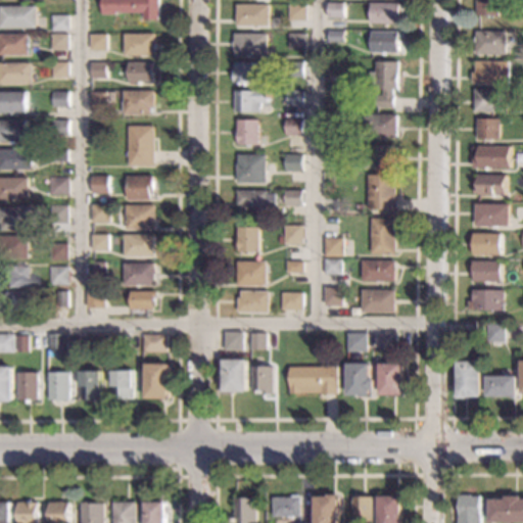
[(158,0),(158,19),(143,19),(143,13),(115,13),(115,15),(100,15),(100,0),(158,0)]
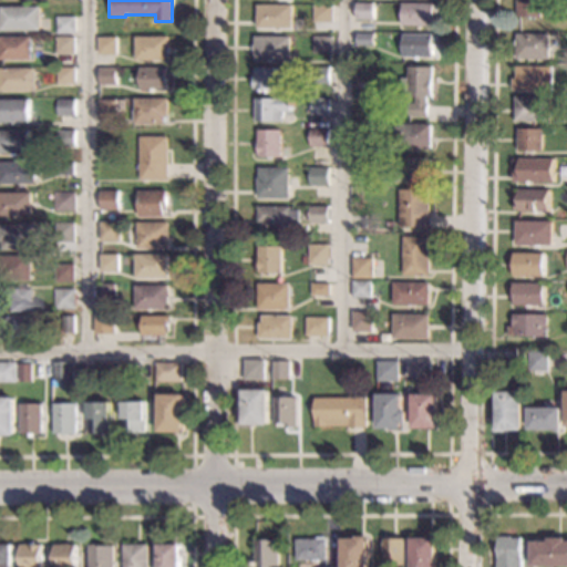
[(542,0),(542,17),(517,17),(517,0),(542,0)]
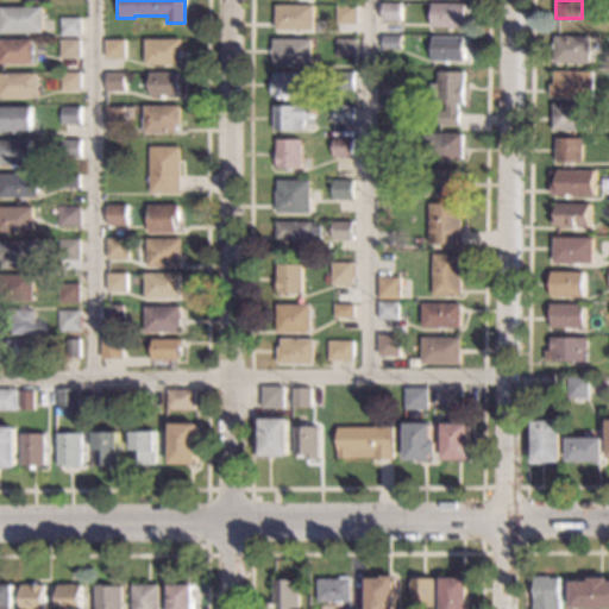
[(402,4),(402,22),(383,22),(384,2),(402,4)]
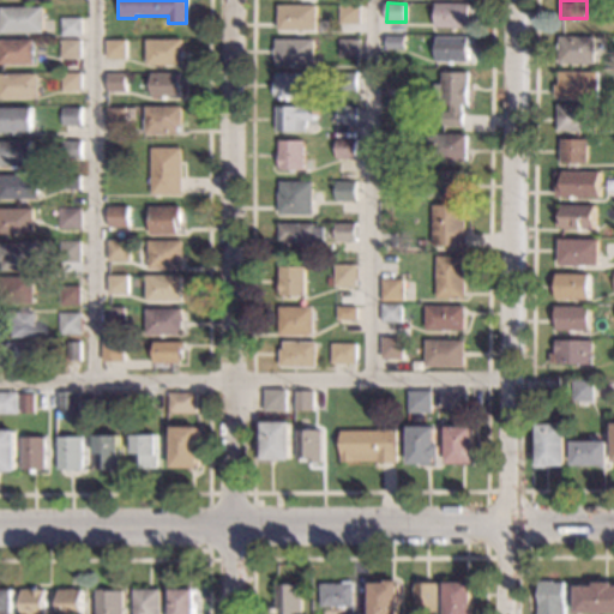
[(470,5),(470,29),(435,28),(437,4),(470,5)]
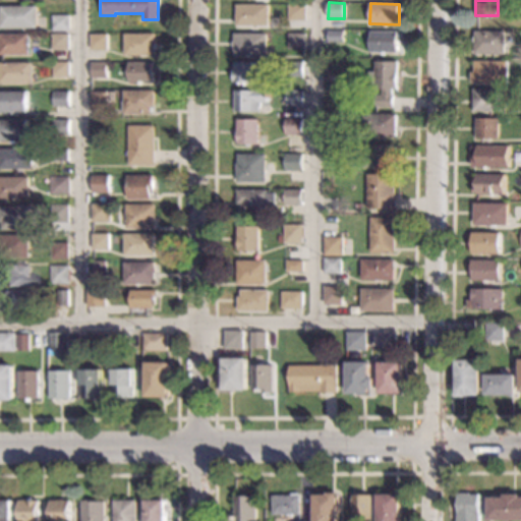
[(269,25),(237,25),(237,4),(269,5),(269,25)]
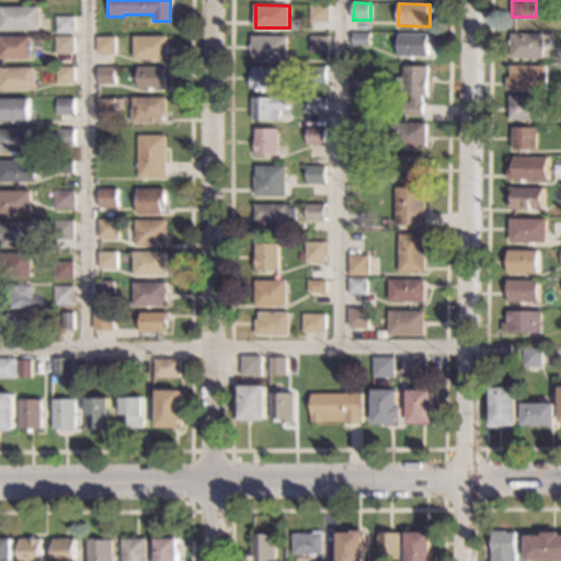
[(330,6),(330,22),(311,22),(311,4),(330,6)]
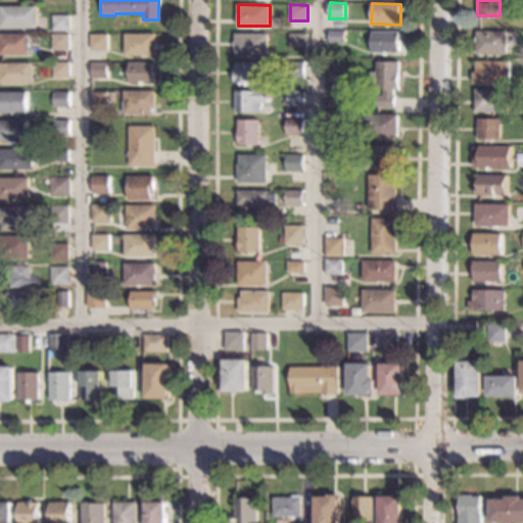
[(38,28),(0,28),(0,6),(37,6),(38,28)]
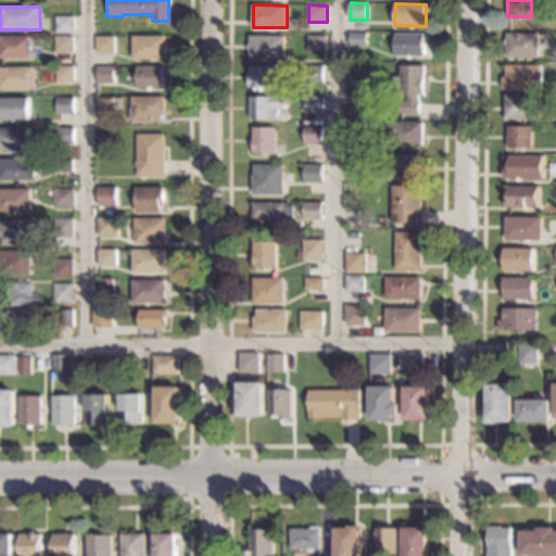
[(74,33),(55,33),(54,16),(74,16),(74,33)]
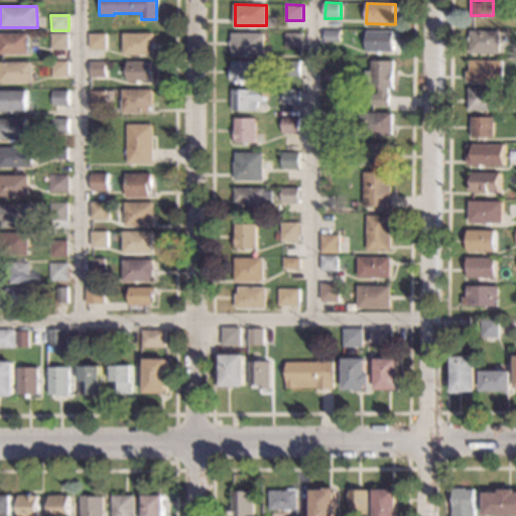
[(341,30),(341,41),(325,41),(325,40),(325,30),(341,30)]
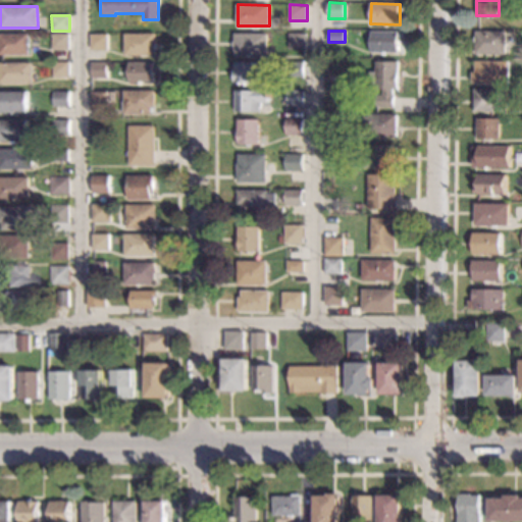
[(506,32),(506,54),(476,53),(477,31),(506,32)]
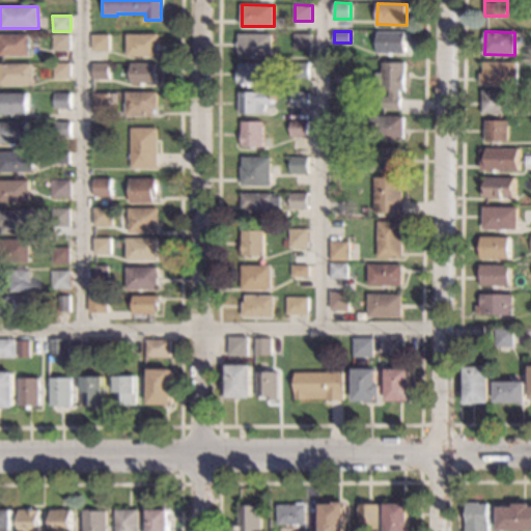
[(404,53),(378,53),(378,32),(406,33),(404,53)]
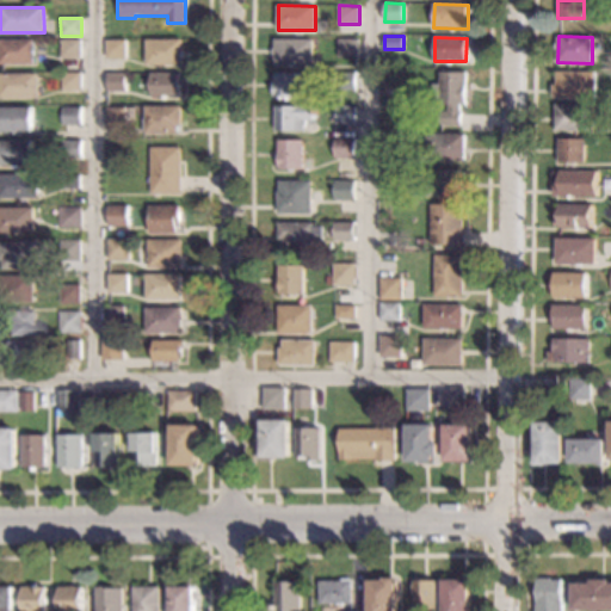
[(80,39),(79,59),(60,57),(60,38),(80,39)]
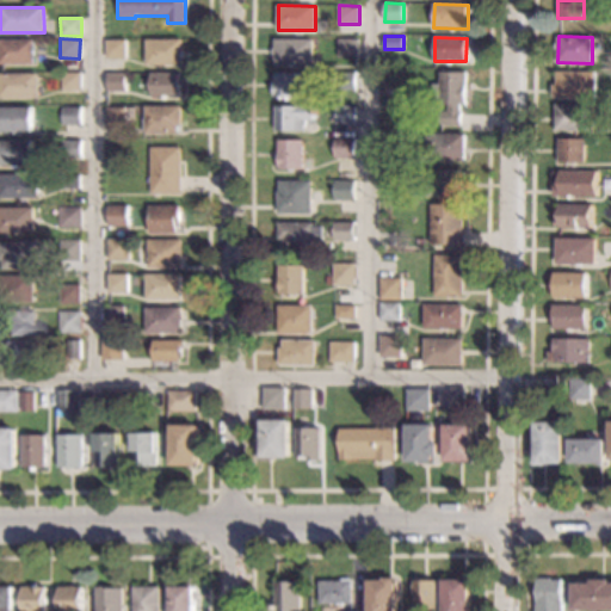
[(34,65),(0,65),(0,39),(34,39),(34,65)]
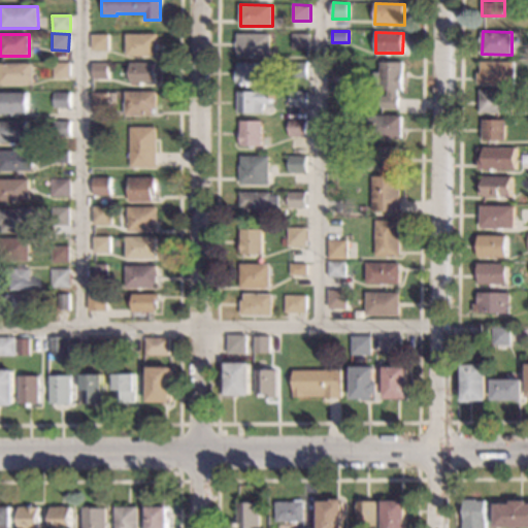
[(108,50),(91,51),(91,35),(107,34),(108,50)]
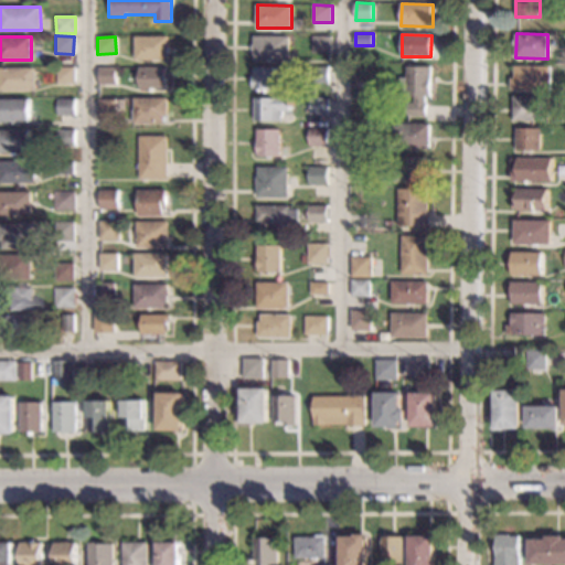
[(168,61),(134,61),(134,36),(168,36),(168,61)]
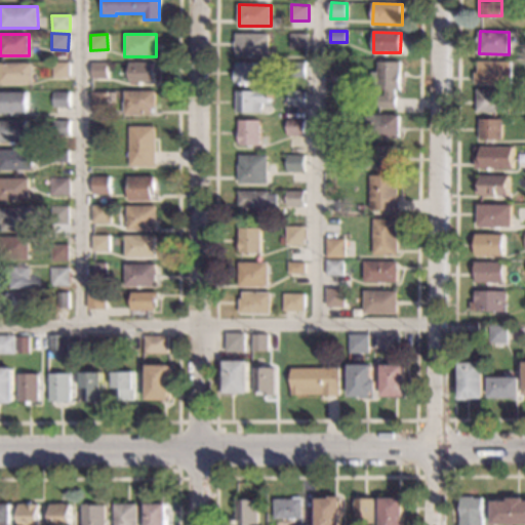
[(270,55),(237,55),(237,34),(270,34),(270,55)]
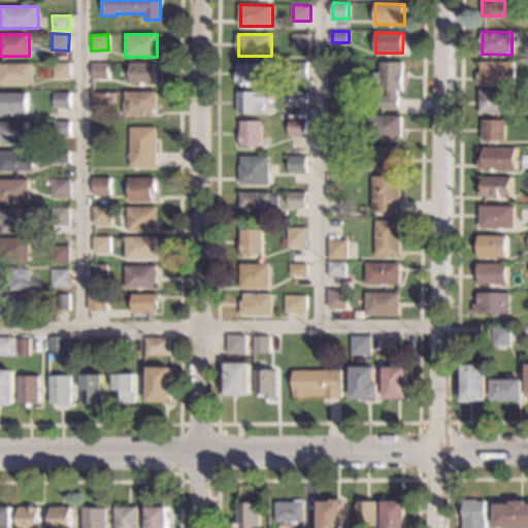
[(309,50),(294,50),(293,34),(309,34),(309,50)]
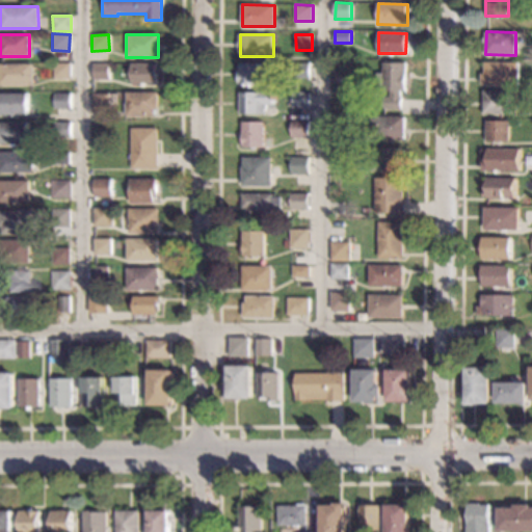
[(520,63),(519,85),(481,83),(482,75),(484,75),(485,62),(520,63)]
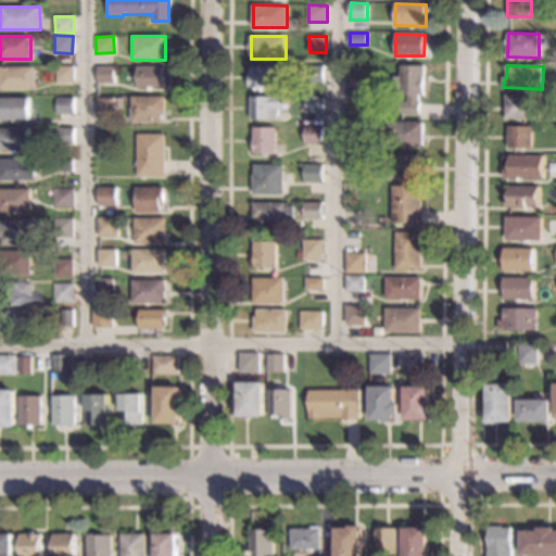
[(73,83),(55,81),(55,66),(73,66),(73,83)]
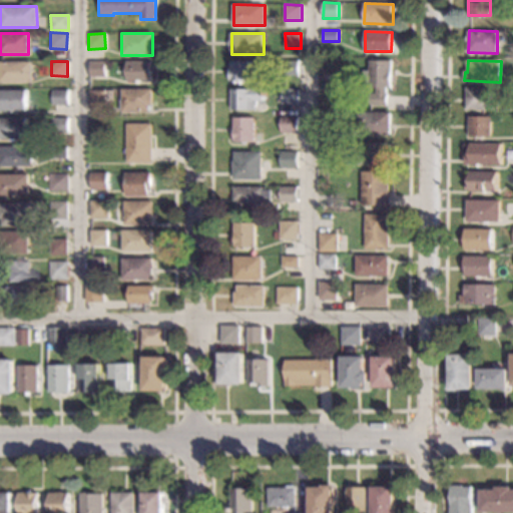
[(298,76),(283,75),(284,61),(299,61),(298,76)]
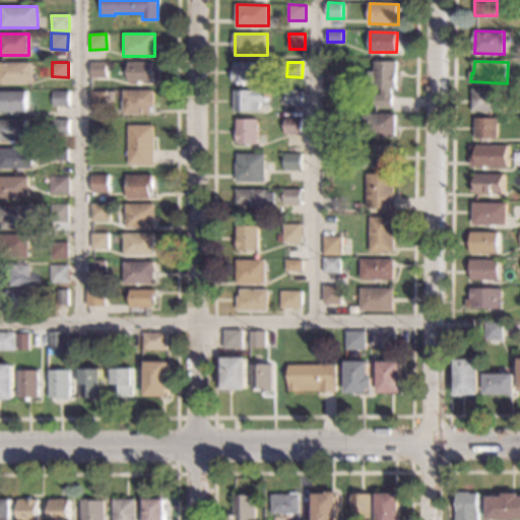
[(398,62),(397,90),(391,90),(391,94),(393,94),(393,107),(375,107),(375,94),(381,94),(381,89),(374,89),(375,84),(368,84),(368,71),(375,71),(376,62),(398,62)]
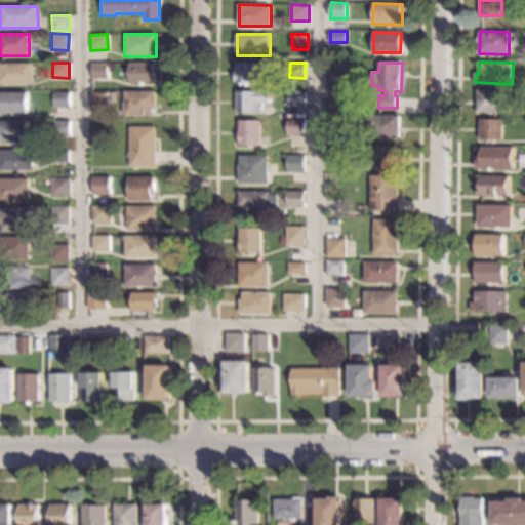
[(33,84),(0,84),(0,64),(33,64),(33,84)]
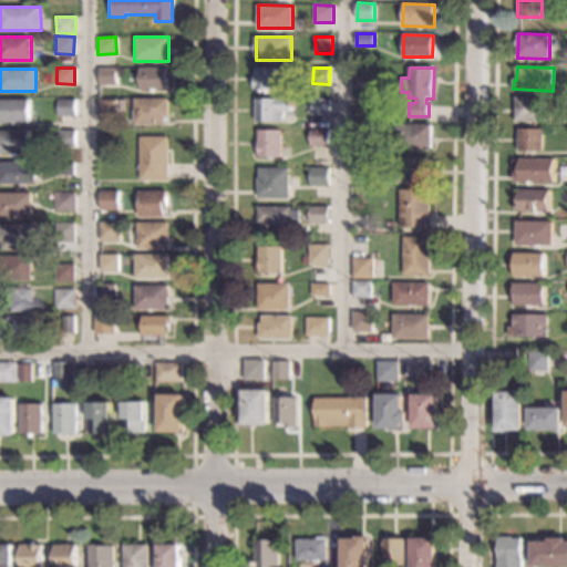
[(116,85),(99,85),(99,69),(116,69),(116,85)]
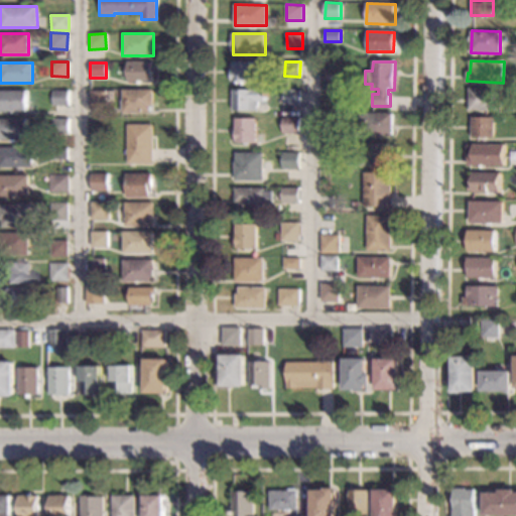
[(253,82),(232,82),(232,62),(254,63),(253,82)]
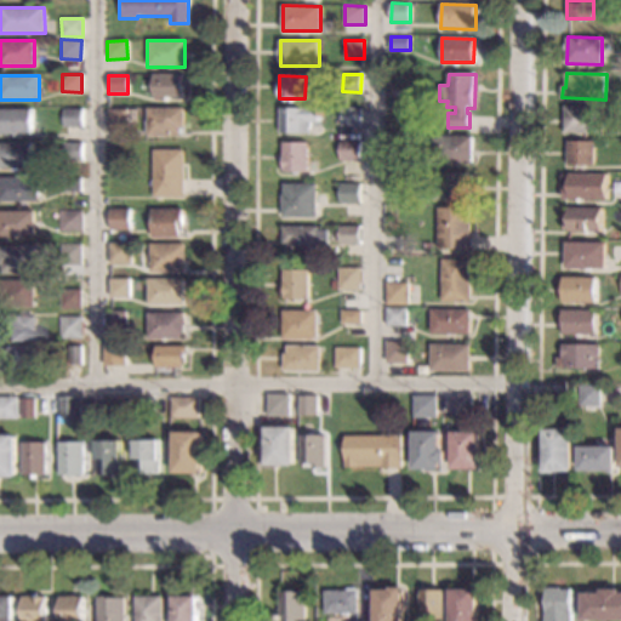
[(183,97),(153,97),(153,77),(183,77),(183,97)]
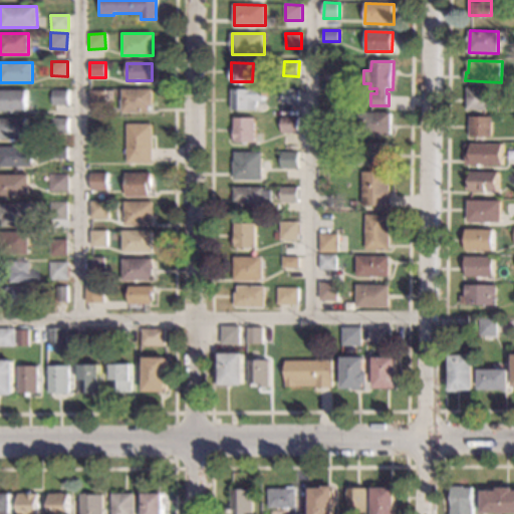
[(498,109),(467,109),(467,88),(498,88),(498,109)]
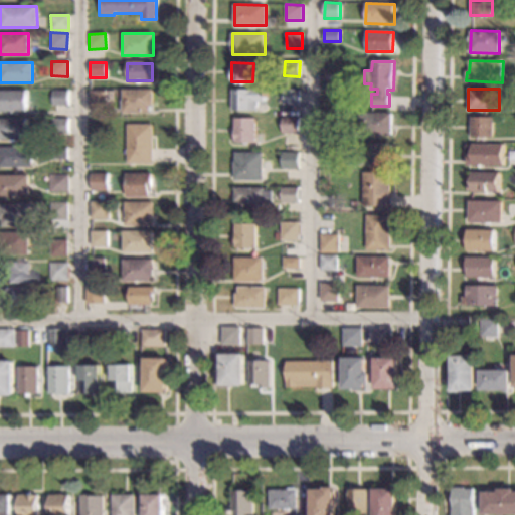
[(68,106),(52,106),(52,91),(68,90),(68,106)]
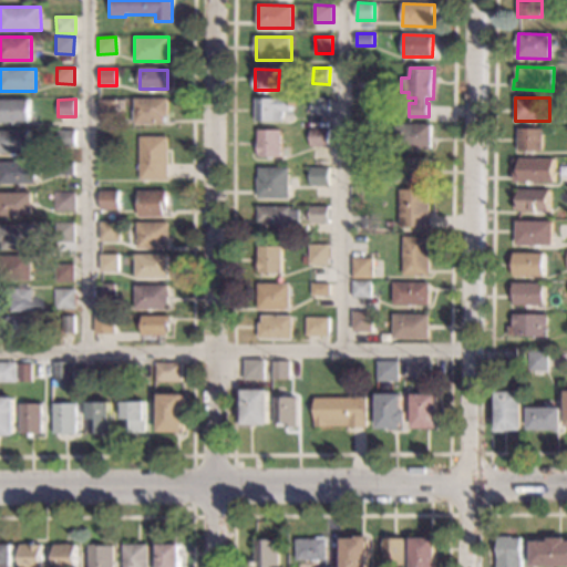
[(167,117),(164,117),(164,124),(134,123),(135,99),(168,99),(167,117)]
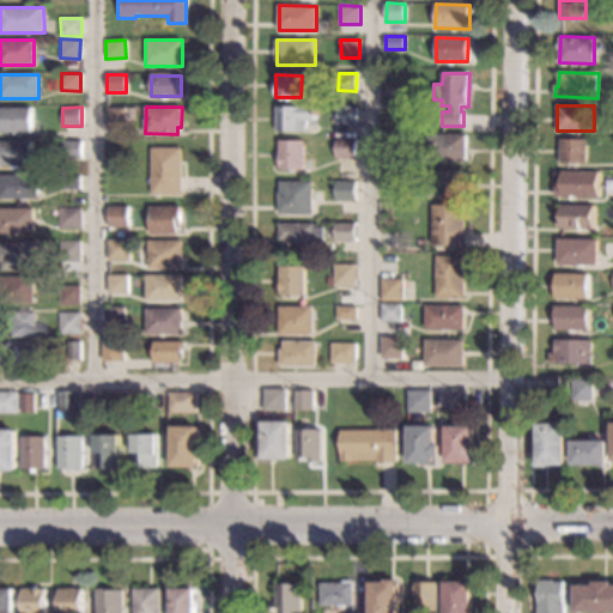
[(315,121),(307,121),(307,132),(278,132),(278,107),(315,107),(315,121)]
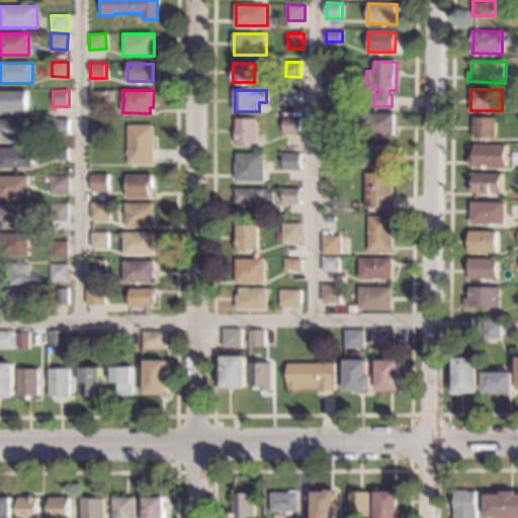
[(301,105),(286,105),(286,90),(300,90),(301,90),(301,105)]
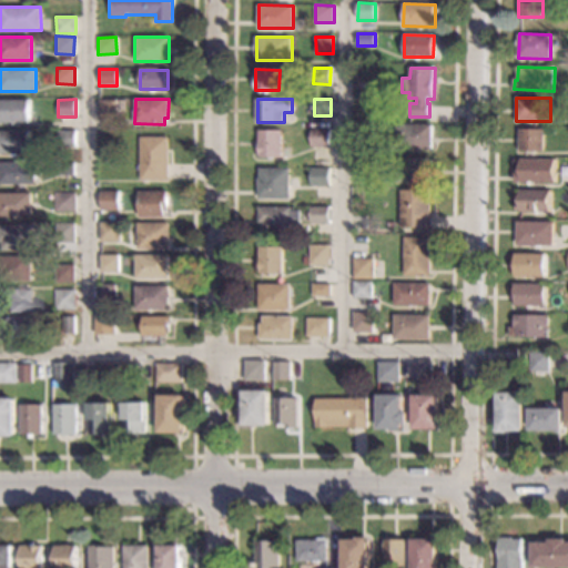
[(31,123),(1,123),(1,101),(31,101),(31,123)]
